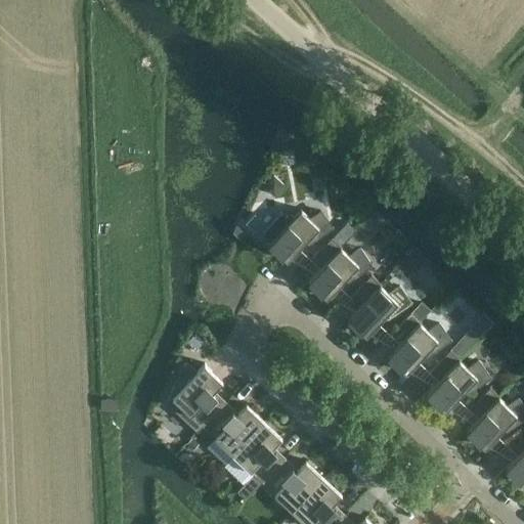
[(273,174),(267,180),(268,190),(273,195),(285,185),(273,174)]
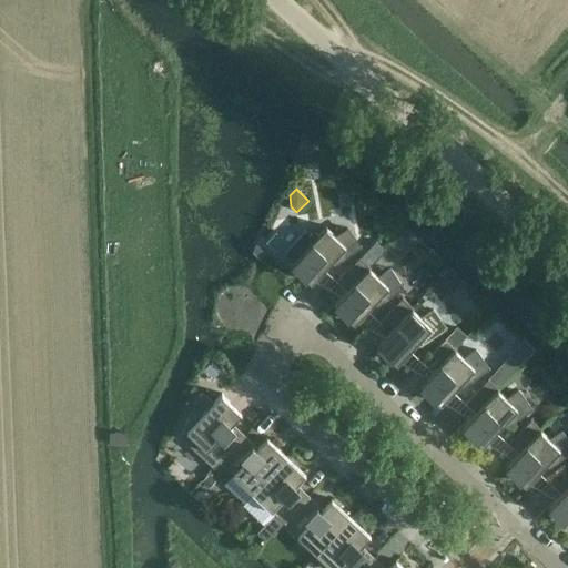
[(305,230),(283,252),(293,262),(291,263),(292,264),(293,264),(312,282),(331,261),(334,264),(361,246),(361,245),(359,245),(347,229),(335,236),(326,229),(327,227),(325,226),(314,239),(305,230)]
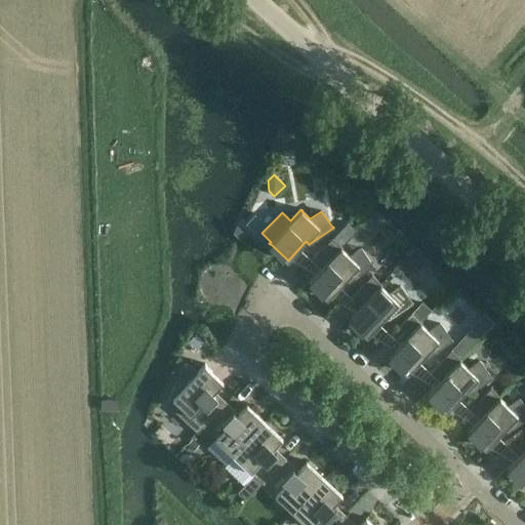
[(346,229),(340,234),(346,240),(351,235),(346,229)]
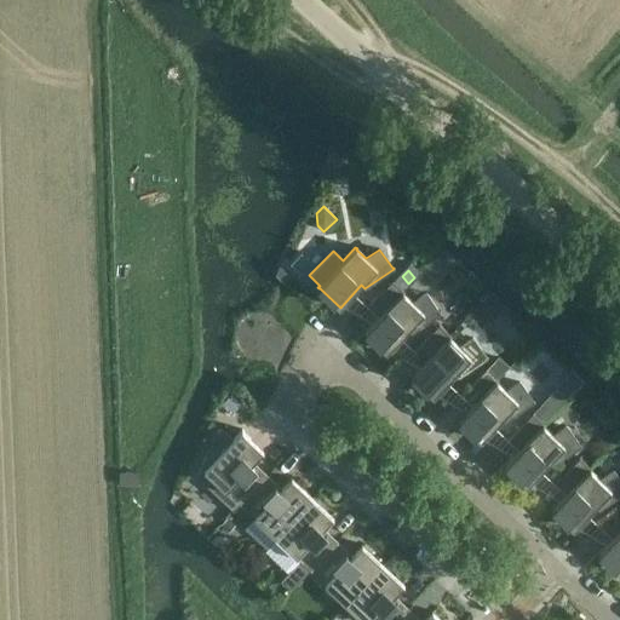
[(392,281),(367,306),(379,316),(401,292),(403,293),(405,292),(403,292),(392,281)]
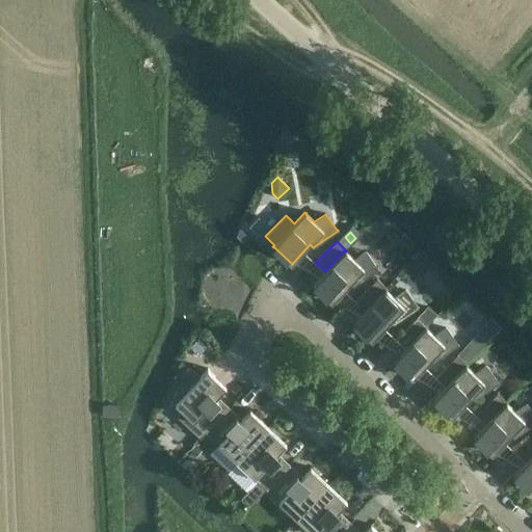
[(325,271),(313,285),(314,286),(331,302),(350,283),(353,286),(378,268),(377,267),(376,268),(366,251),(353,260),(346,251),(344,250),(325,271)]
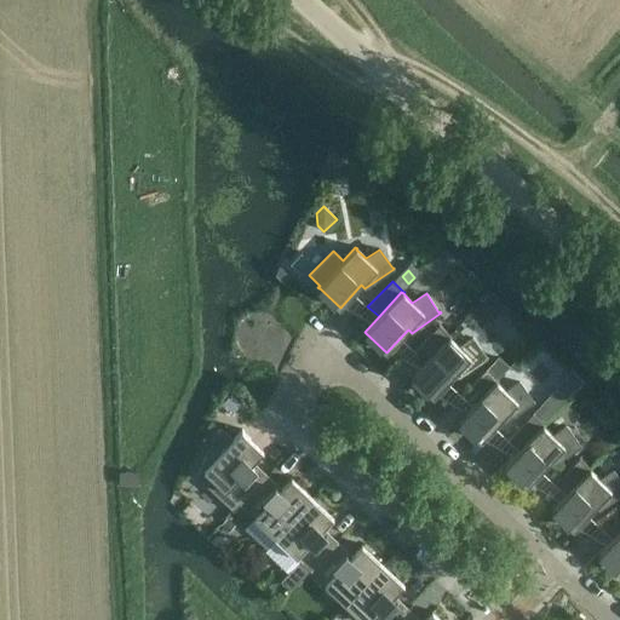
[(438,325),(414,350),(425,361),(451,336),(438,325)]
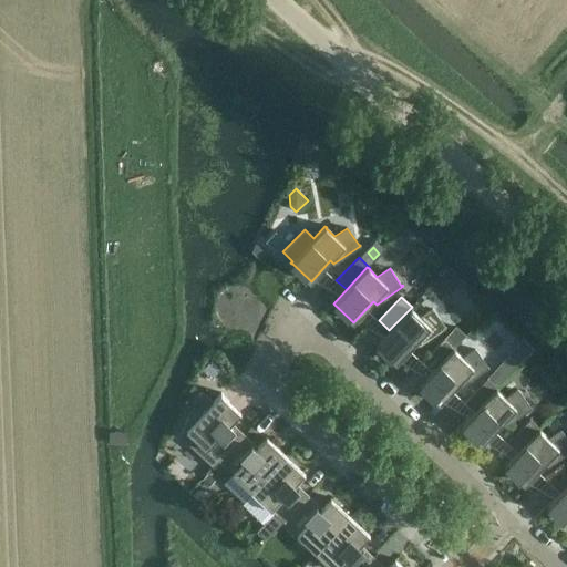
[(389,330),(375,343),(377,346),(378,344),(397,362),(415,341),(419,344),(445,327),(445,326),(444,326),(432,309),(420,317),(411,309),(412,308),(412,307),(389,330)]
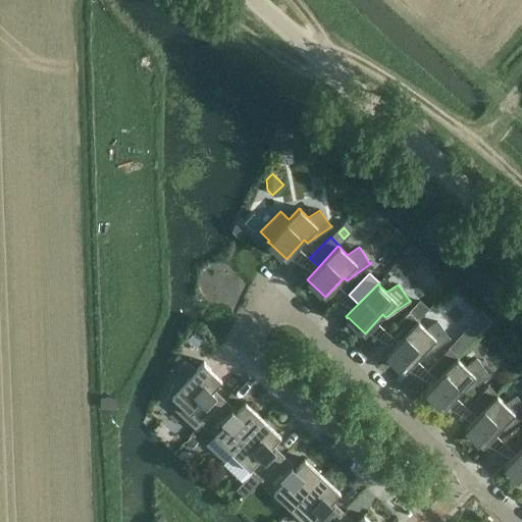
[(409,311),(388,332),(398,341),(417,320),(418,322),(419,320),(418,320),(409,311)]
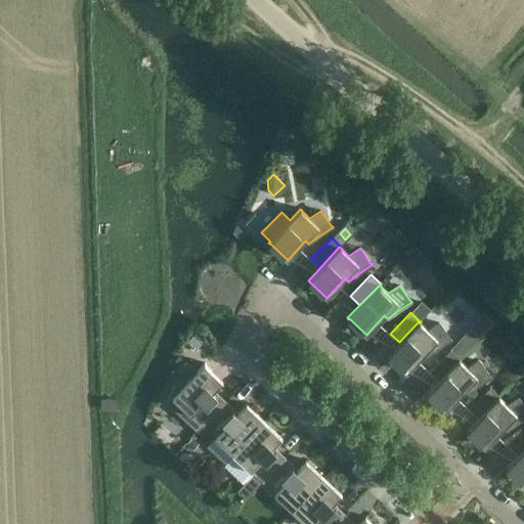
[(399,342),(387,355),(388,356),(405,373),(424,353),(427,356),(451,340),(450,338),(449,339),(439,322),(428,331),(420,323),(419,321),(399,342)]
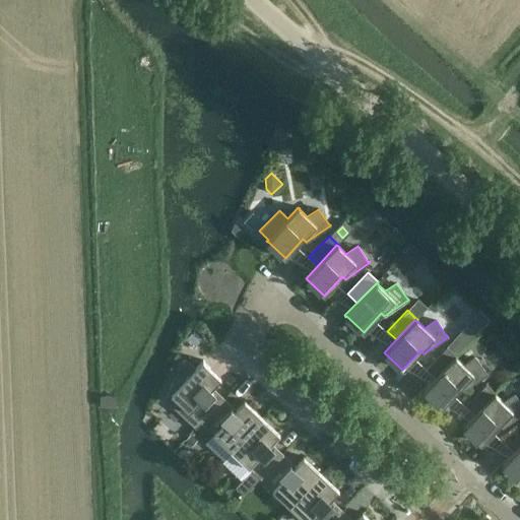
[(446,346),(426,368),(435,377),(454,356),(456,358),(457,356),(456,355),(446,346)]
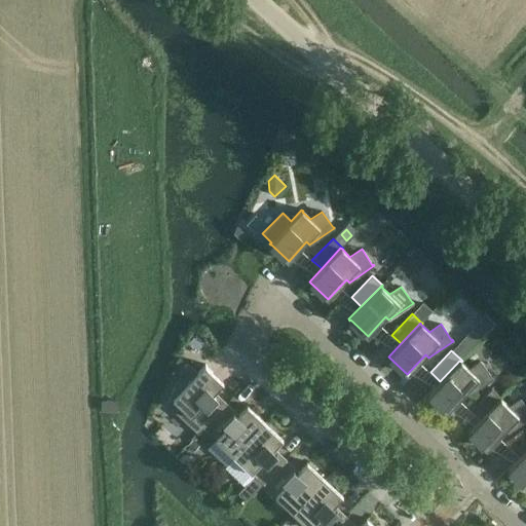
[(440,381),(427,393),(429,396),(429,395),(447,411),(465,392),(468,395),(493,378),(492,377),(491,378),(480,362),(468,369),(461,362),(459,361),(440,381)]
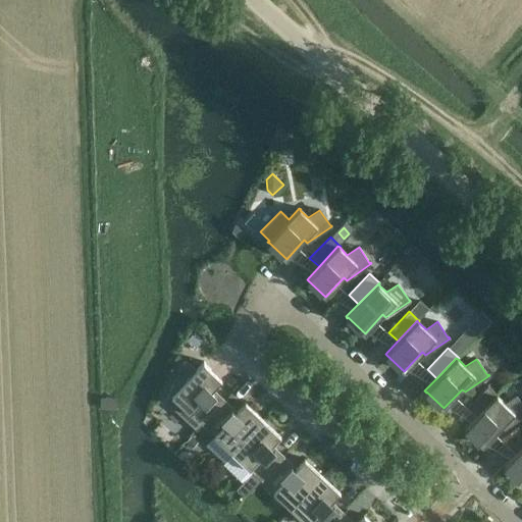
[(202,424),(223,401),(212,389),(221,380),(204,364),(205,363),(203,362),(196,370),(184,359),(165,401),(196,430),(202,424)]
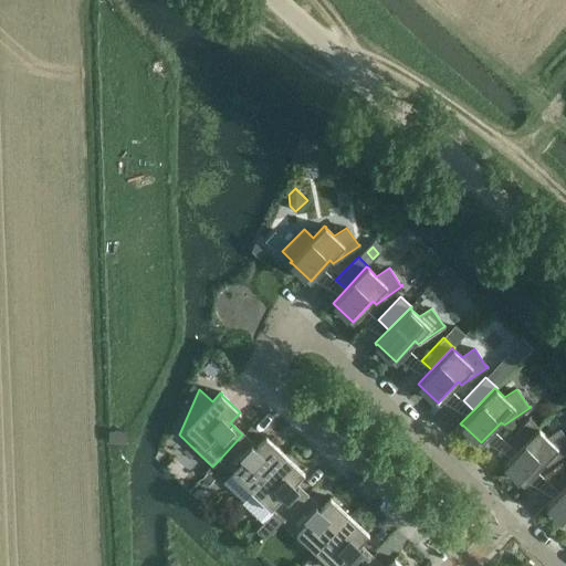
[(528,418),(506,441),(516,451),(537,429),(538,430),(540,429),(540,428),(528,418)]
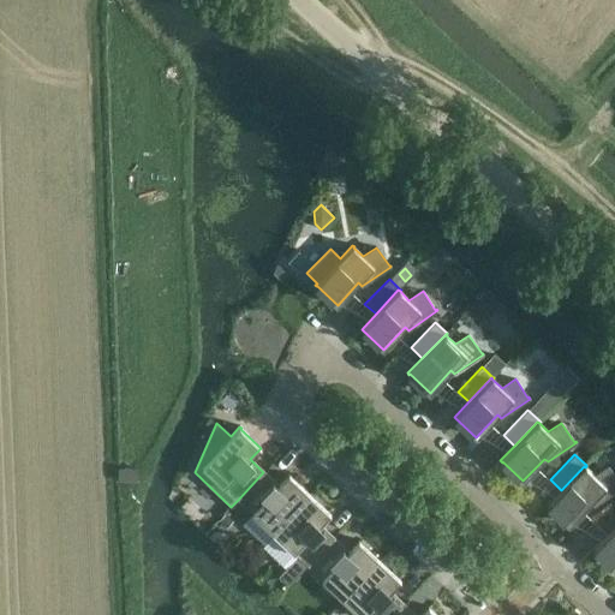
[(136,465),(117,466),(118,482),(137,481),(136,465)]
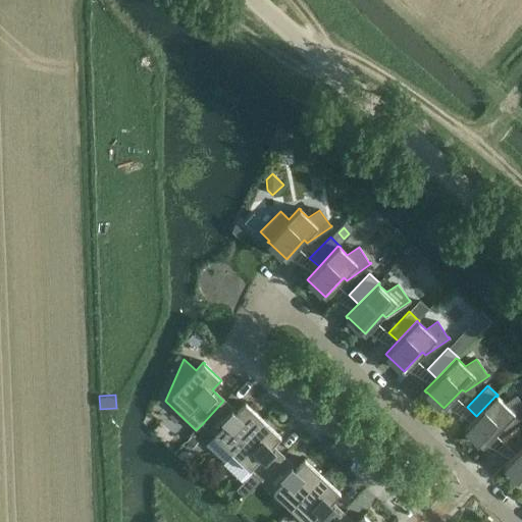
[(476,416),(464,428),(465,429),(483,446),(501,426),(504,429),(521,417),(521,405),(516,397),(505,404),(497,397),(496,396),(476,416)]
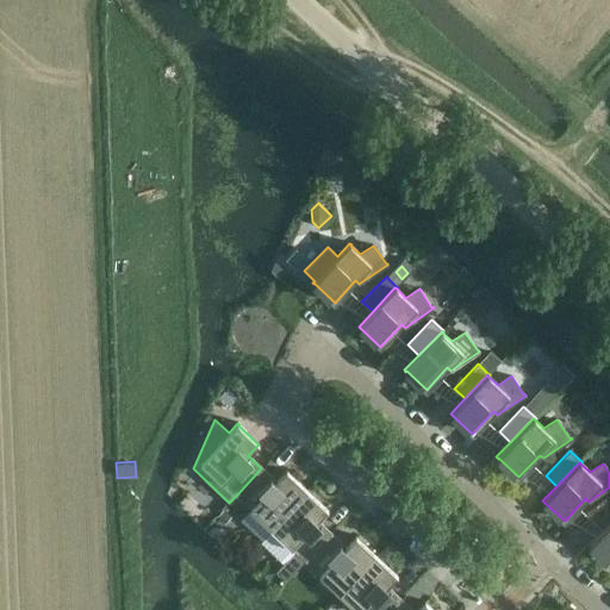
[(271,529),(306,490),(286,471),(275,481),(261,468),(236,496),(271,529)]
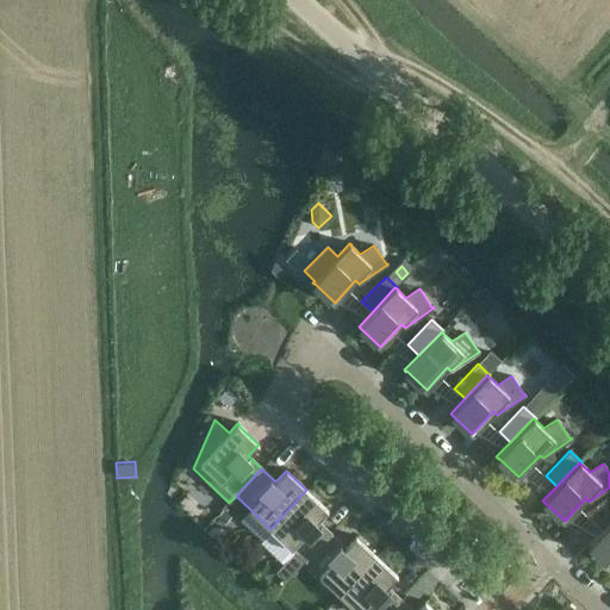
[(305,561),(331,534),(317,521),(328,510),(306,490),(271,529),(294,551),(304,561),(305,561)]
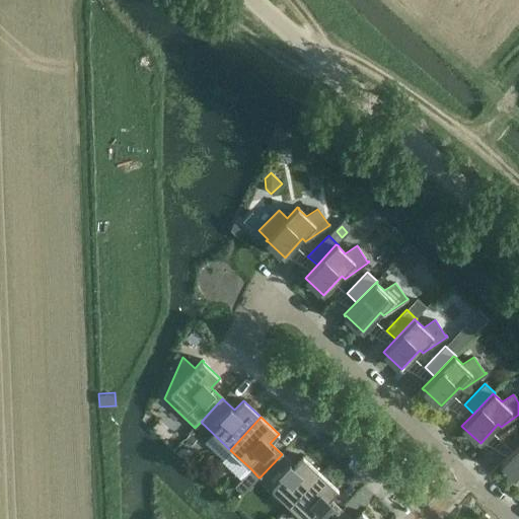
[(518,425),(504,442),(513,450),(518,443),(518,425)]
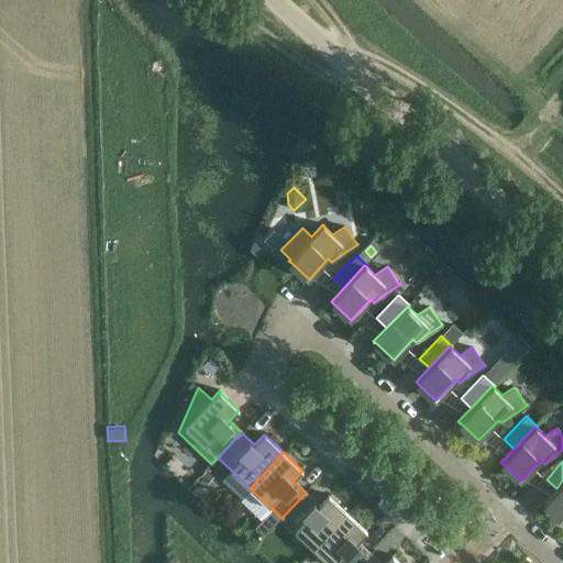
[(207,471),(200,477),(207,484),(213,477),(207,471)]
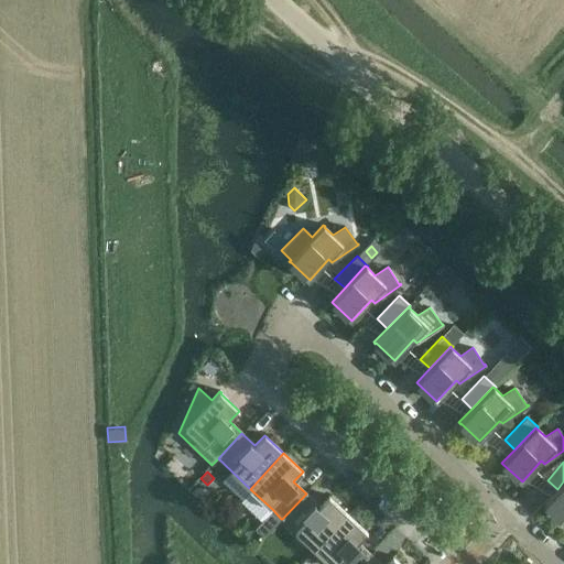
[(563,481),(557,489),(544,503),(545,505),(563,521),(563,481)]
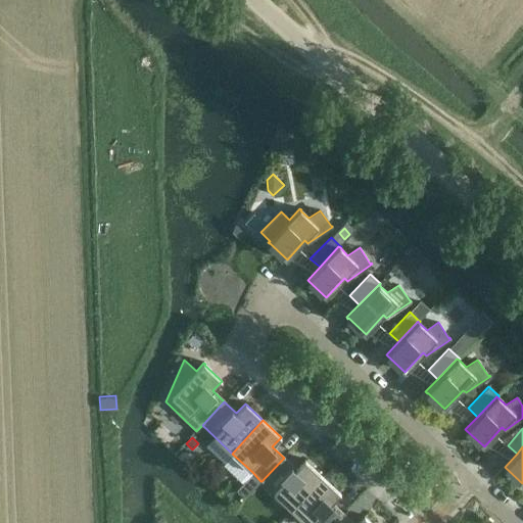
[(291,510),(323,476),(304,460),(295,469),(284,458),(262,481),(291,510)]
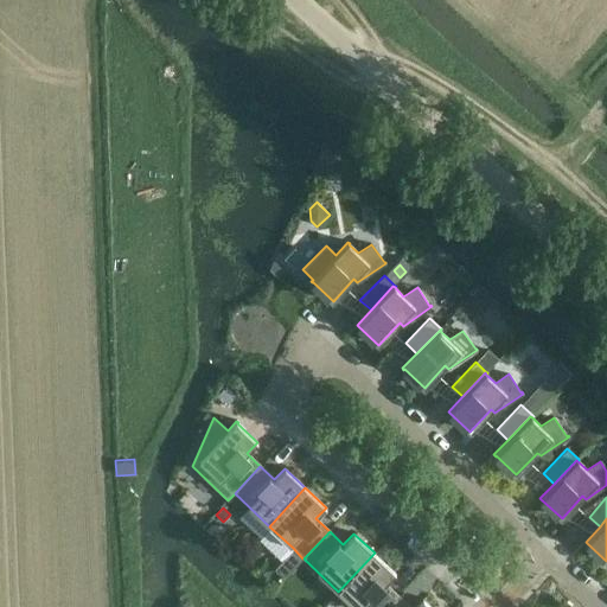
[(353,606),(388,606),(398,596),(384,583),(395,573),(375,553),(338,592),(353,606)]
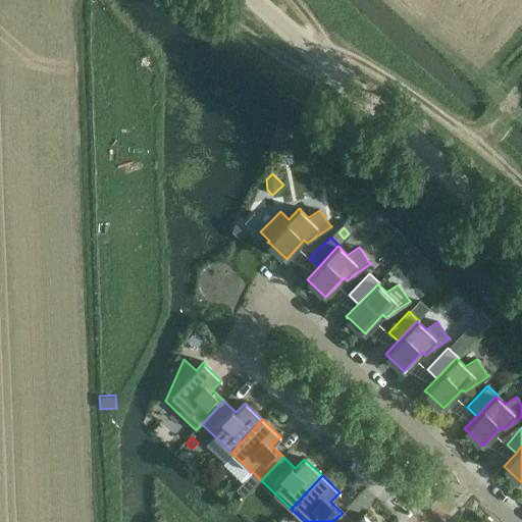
[(351,521),(343,513),(333,521),(370,521),(363,515),(356,521),(351,521)]
